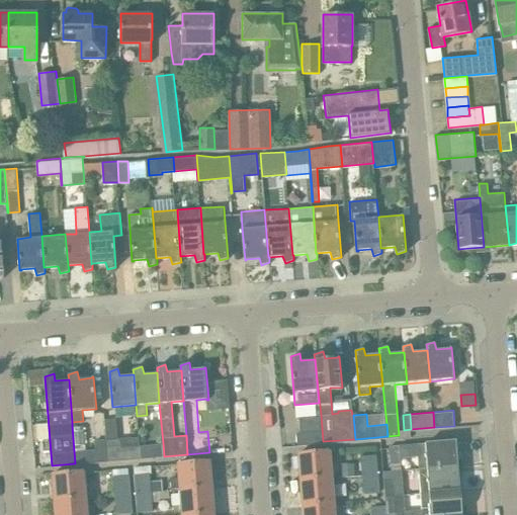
[(302,430),(297,430),(298,443),(323,441),(321,415),(300,416),(302,430)]
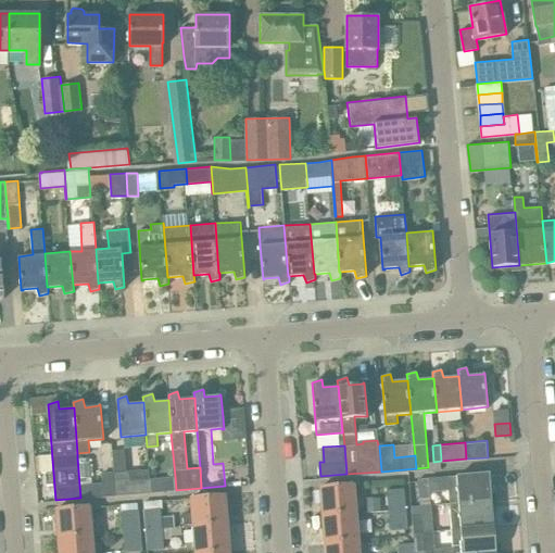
[(117,494),(151,492),(150,478),(149,468),(127,469),(125,448),(113,449),(115,470),(117,494)]
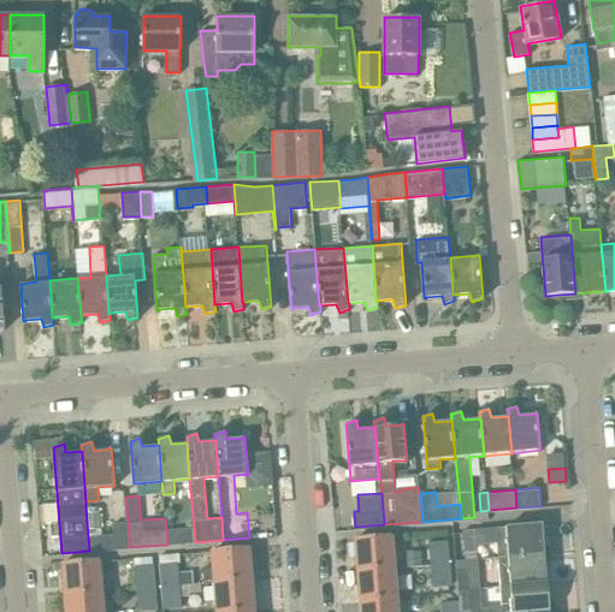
[(86,506),(89,551),(130,547),(128,521),(112,522),(113,533),(102,534),(100,505),(86,506)]
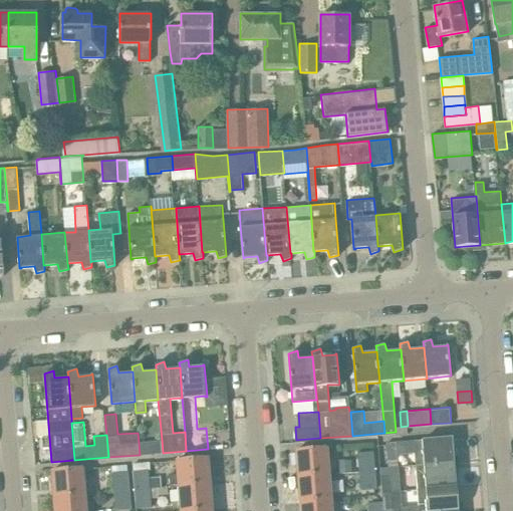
[(416,463),(455,460),(453,437),(414,440),(416,463)]
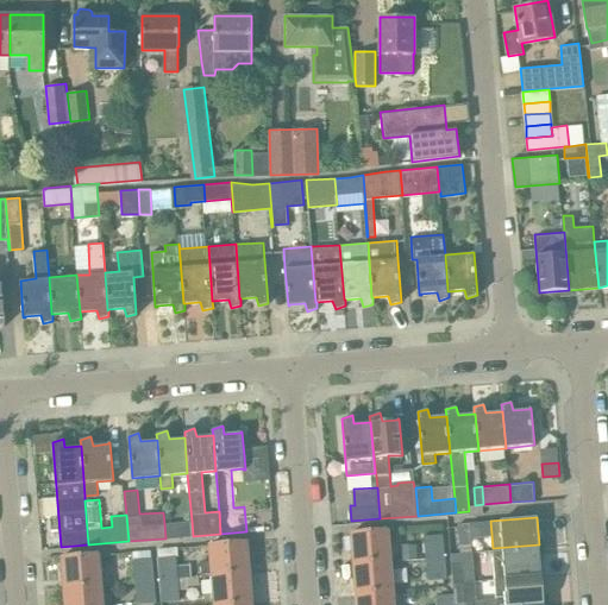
[(164,523),(165,539),(193,536),(192,521),(164,523)]
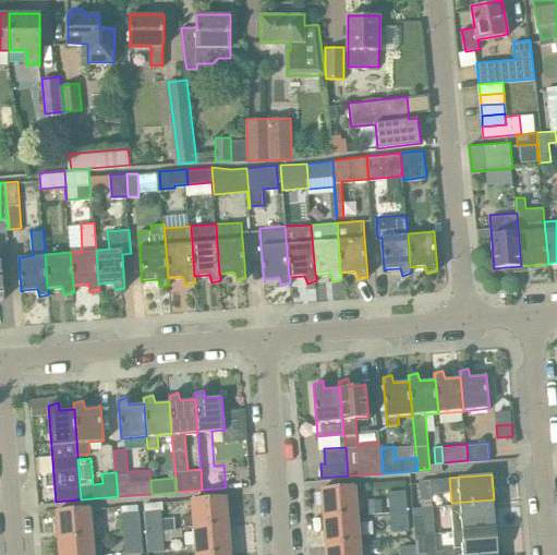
[(432,498),(431,479),(419,479),(421,499),(432,498)]
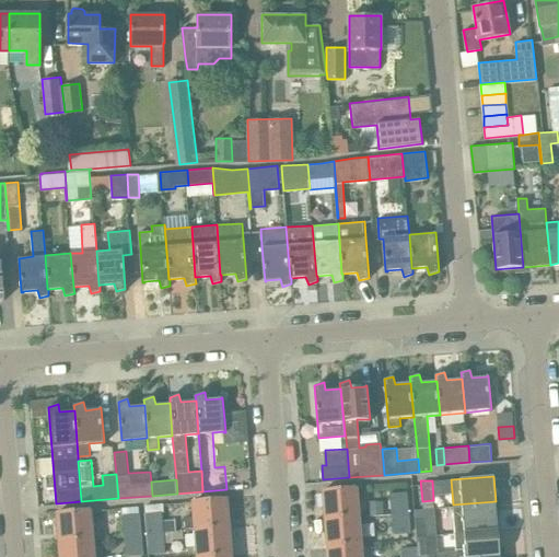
[(323,489),(325,518),(360,515),(358,487),(323,489)]
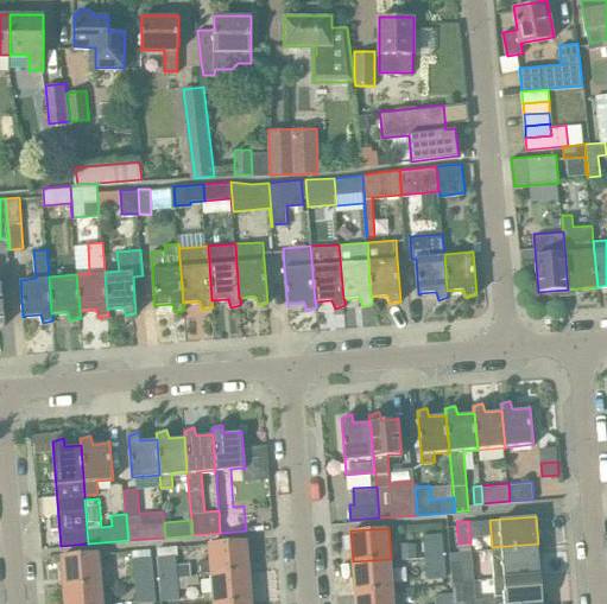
[(424,533),(427,555),(443,554),(442,532),(424,533)]
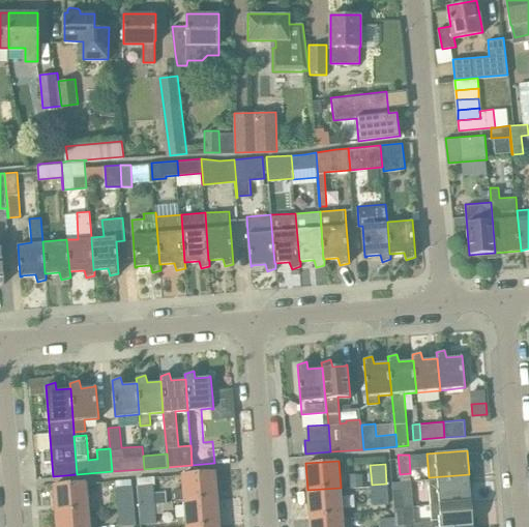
[(174,489),(175,501),(216,497),(214,471),(182,473),(184,488),(174,489)]
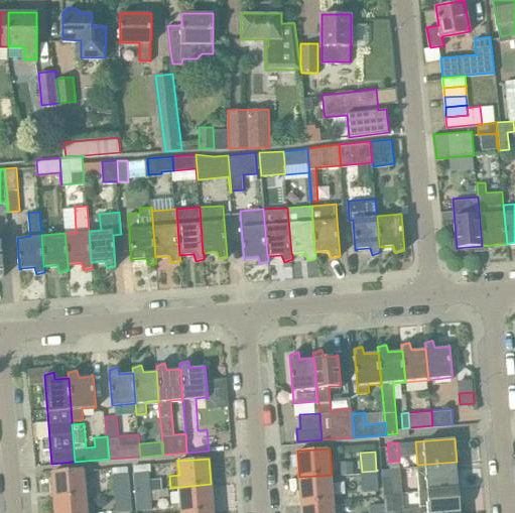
[(354,473),(353,460),(339,461),(340,474),(354,473)]
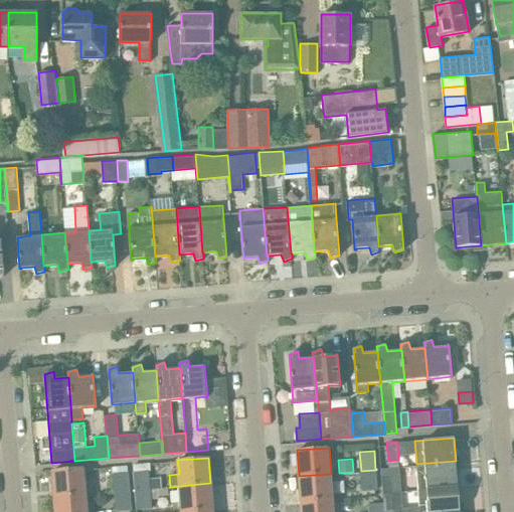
[(458,485),(456,461),(416,464),(418,488),(458,485)]
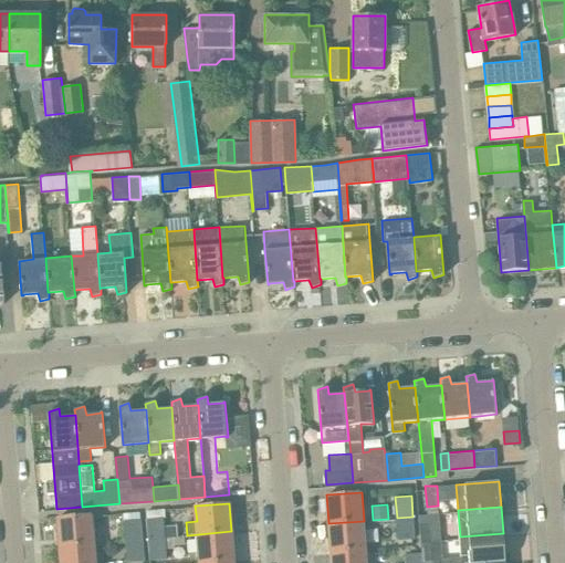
[(60,545),(95,543),(93,514),(58,517),(60,545)]
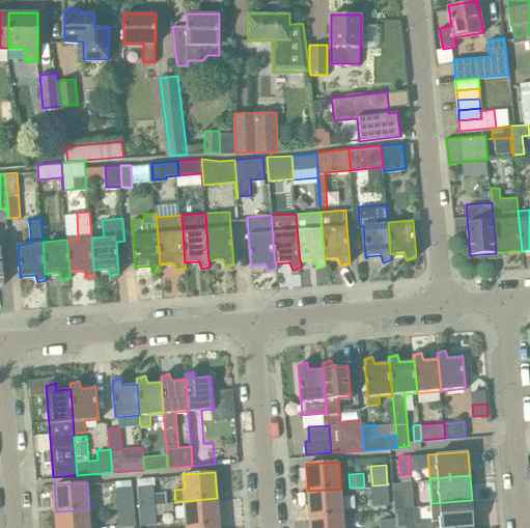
[(140,505),(155,503),(154,484),(138,485),(140,505)]
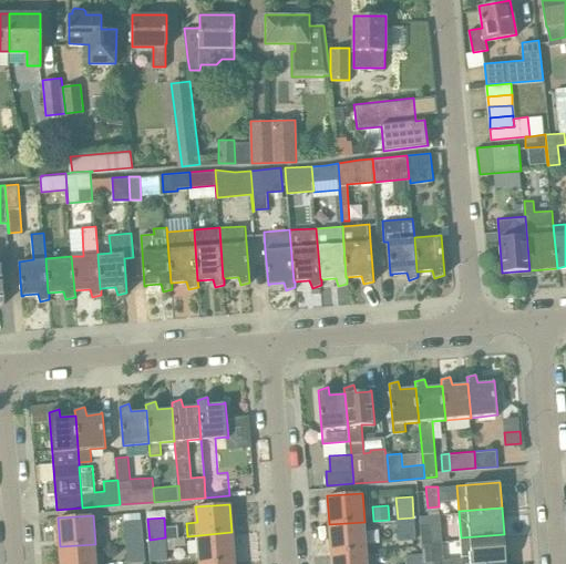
[(415,537),(413,518),(398,519),(399,539),(415,537)]
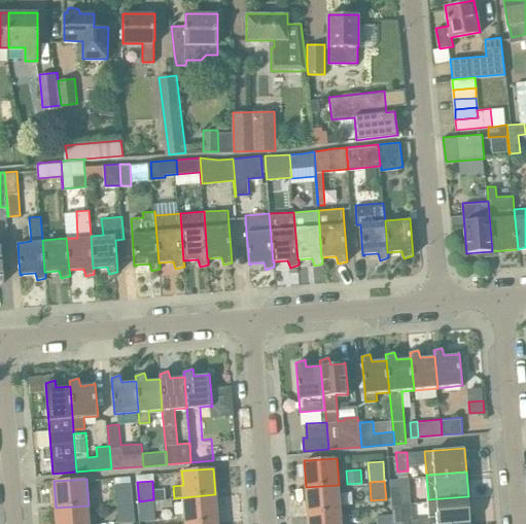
[(115,484),(117,502),(133,501),(131,483),(115,484)]
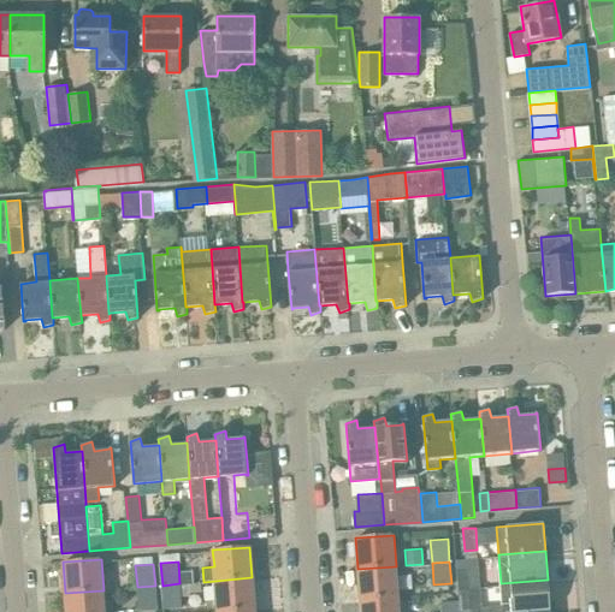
[(360,600),(398,596),(396,566),(358,569),(360,600)]
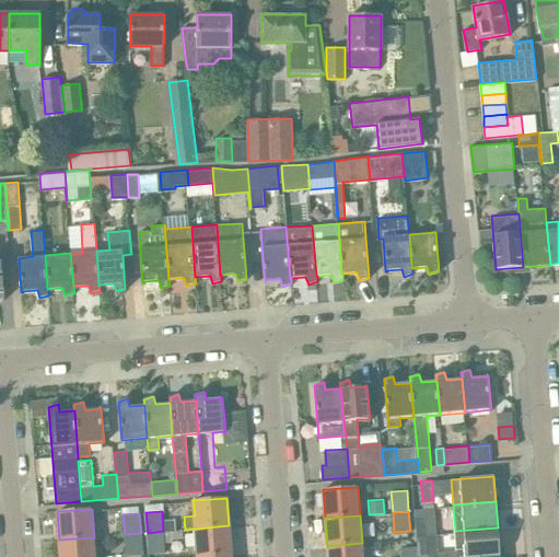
[(416,515),(417,534),(428,533),(426,515),(416,515)]
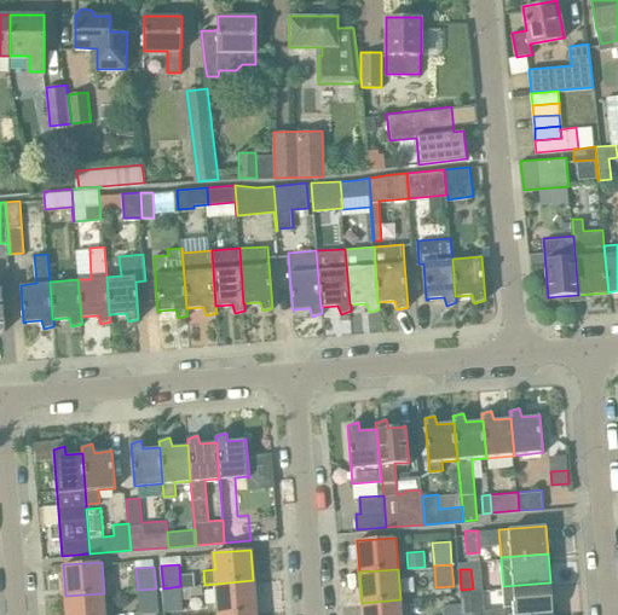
[(255,611),(253,580),(204,585),(204,586),(217,585),(219,614),(255,611)]
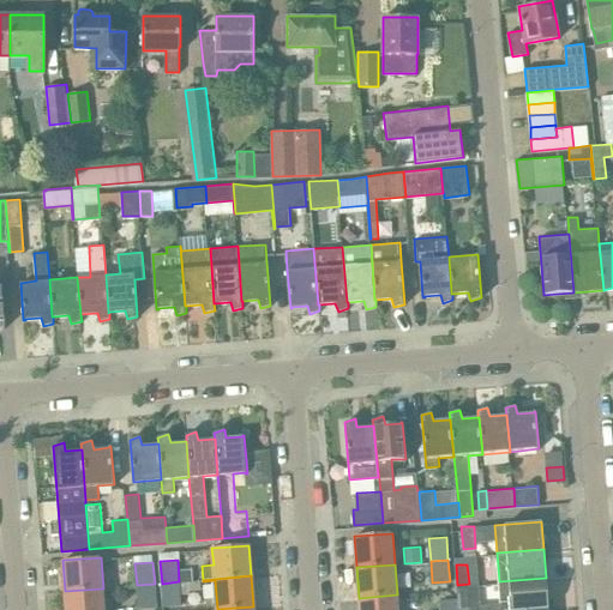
[(502,609),(548,607),(546,578),(499,581),(502,609)]
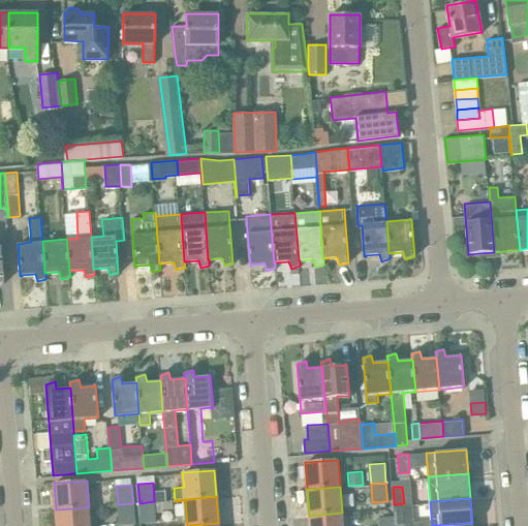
[(154,501),(140,503),(141,522),(156,521),(154,501)]
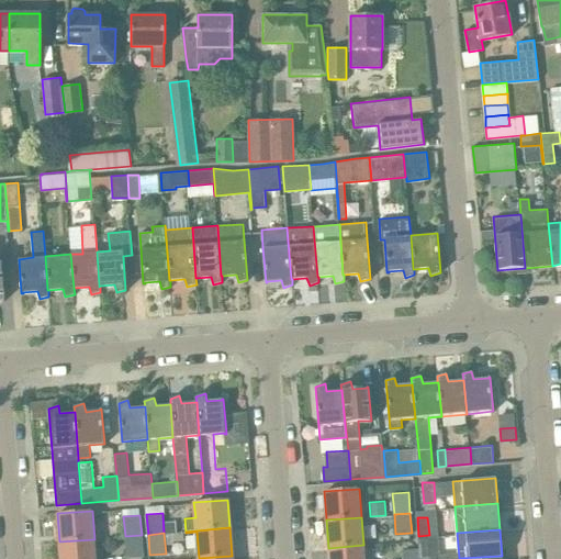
[(142,535),(125,536),(127,557),(144,556),(142,535)]
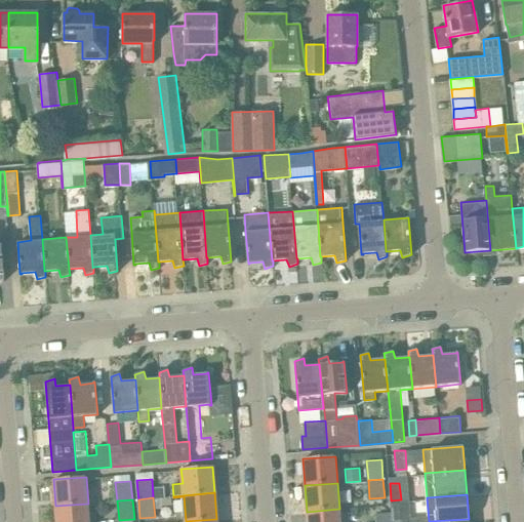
[(392,512),(393,521),(411,521),(409,500),(401,500),(401,499),(391,500),(392,512)]
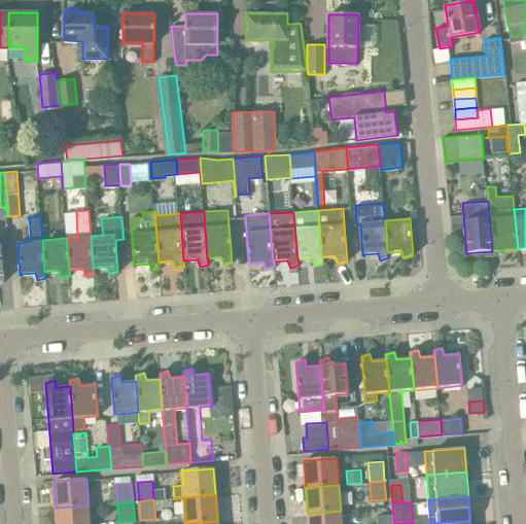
[(57,523),(90,523),(89,505),(56,508),(57,523)]
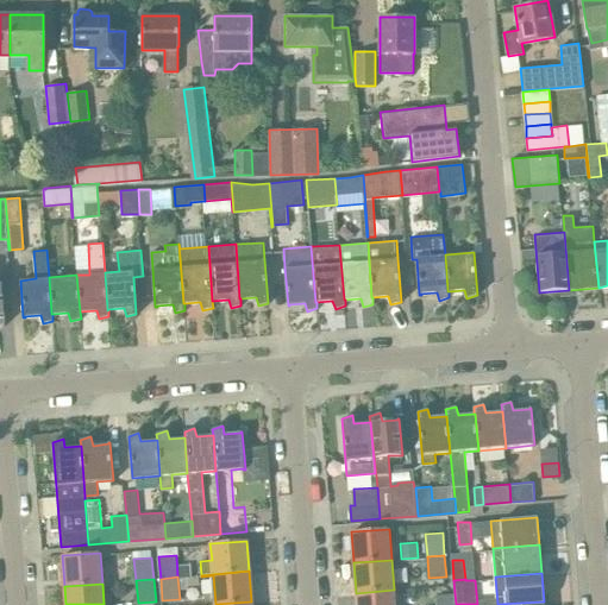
[(356,604),(394,604),(394,590),(356,593),(356,604)]
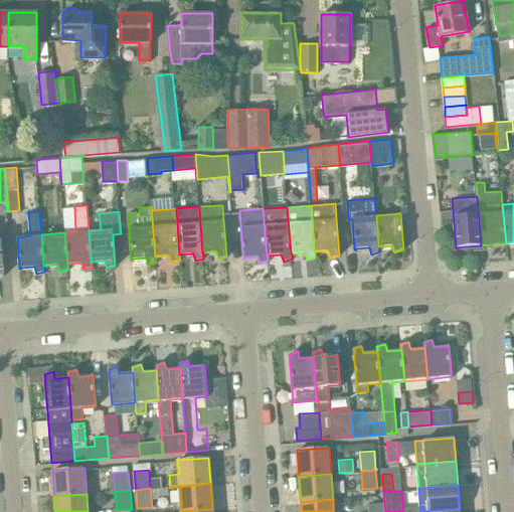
[(369,511),(385,511),(384,502),(369,503),(369,511)]
